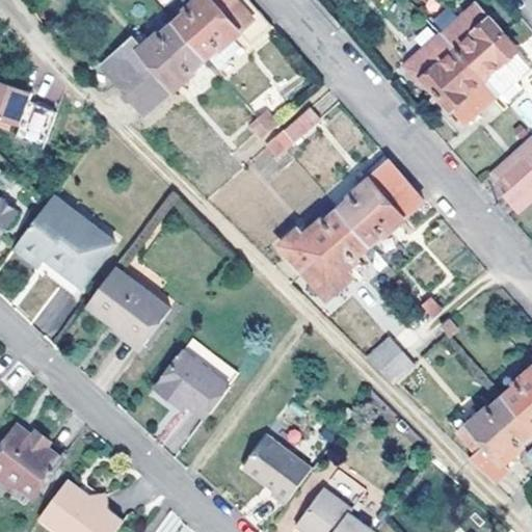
[(236,0),(196,0),(185,10),(185,15),(173,24),(188,43),(236,0)]
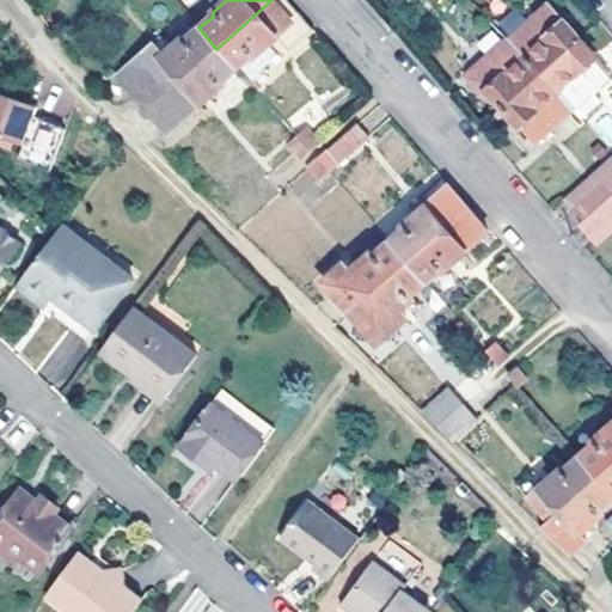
[(314,32),(286,0),(271,0),(216,49),(234,69),(248,56),(251,56),(270,40),(287,56),(314,32)]
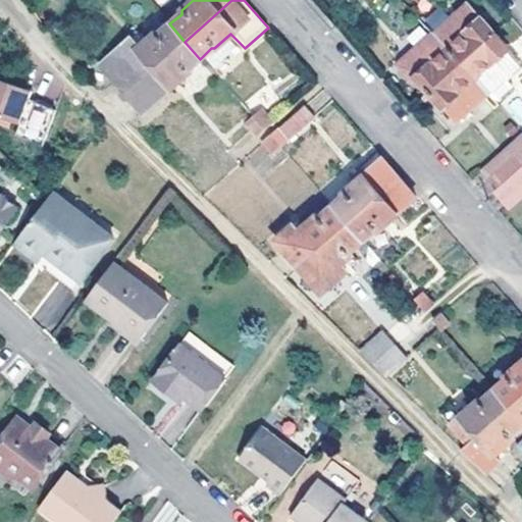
[(469,5),(436,37),(448,49),(460,63),(496,33),(469,5)]
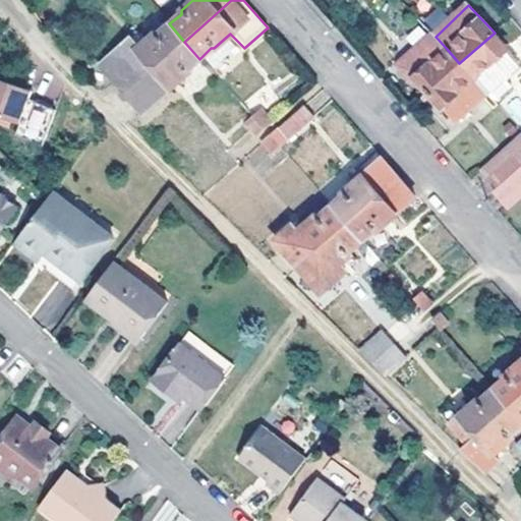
[(127,41),(97,67),(121,95),(184,42),(169,23),(156,37),(154,35),(135,49),(127,41)]
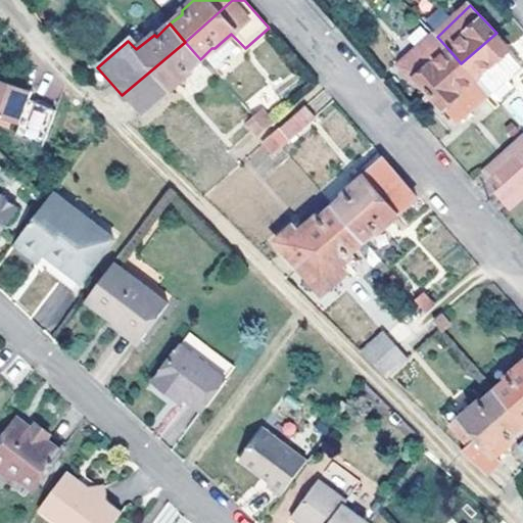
[(475,81),(485,93),(506,75),(521,60),(496,33),(461,63),(475,81)]
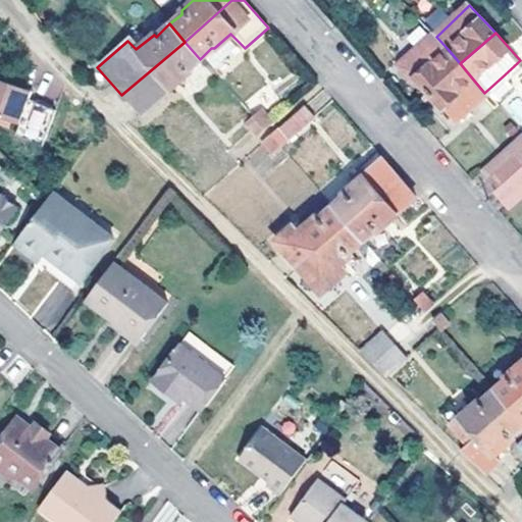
[(403,63),(406,66),(424,87),(429,92),(460,63),(448,49),(436,37),(434,35),(403,63)]
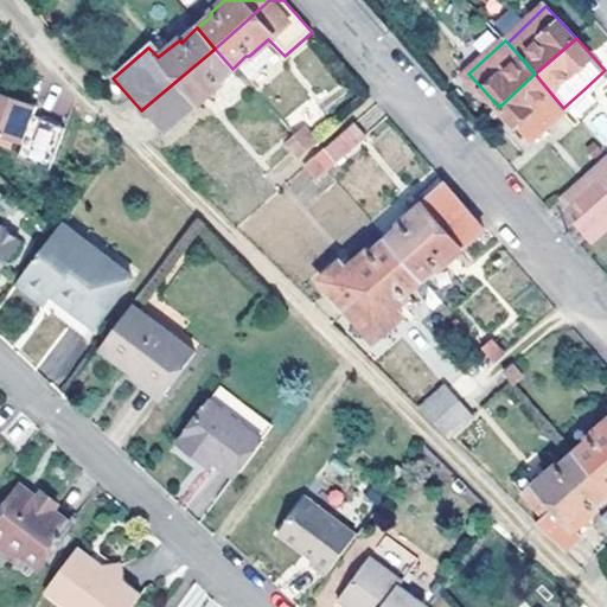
[(292,62),(319,97),(337,83),(310,48),(292,62)]
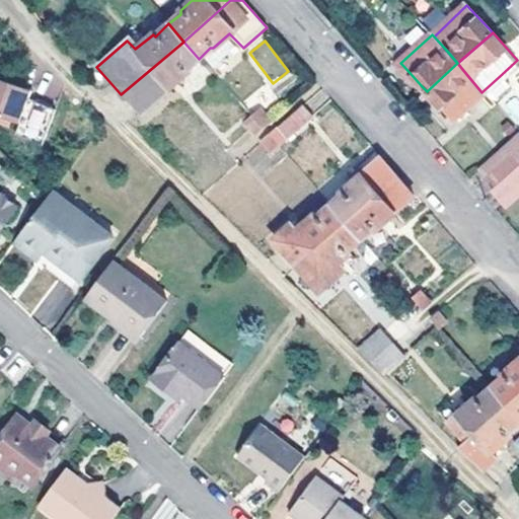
[(186,69),(199,59),(183,42),(121,94),(138,115),(184,72),(186,69)]
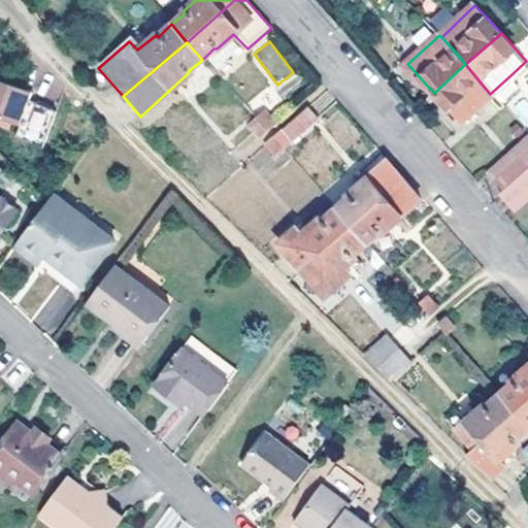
[(490,94),(480,81),(465,64),(434,93),(427,99),(431,103),(436,97),(451,112),(461,122),(490,94)]
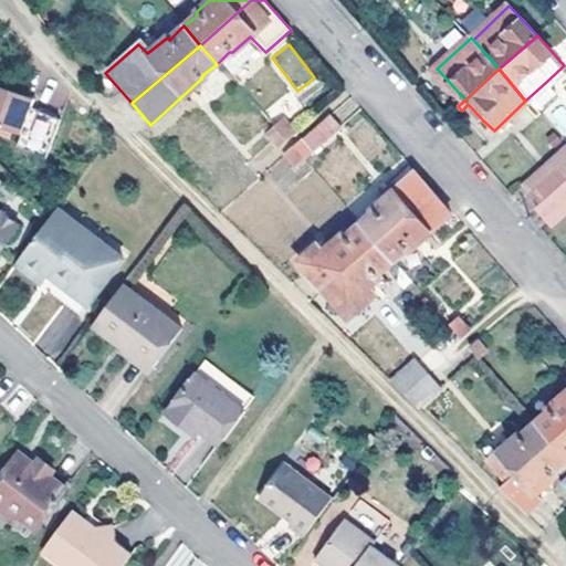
[(525,101),(535,111),(557,90),(547,81),(525,101)]
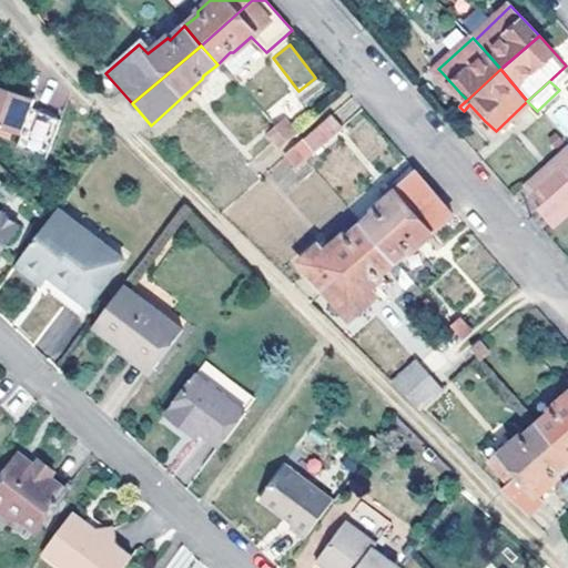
[(19,139),(32,101),(0,88),(0,140),(7,143),(10,135),(19,139)]
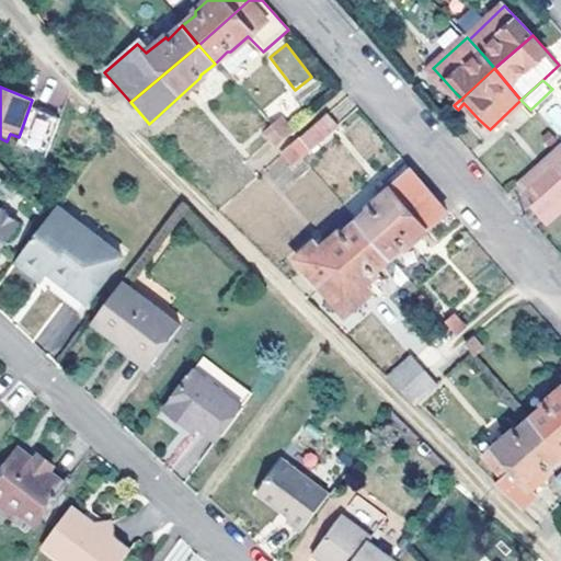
[(560,109),(559,104),(544,112),(557,136),(560,133),(560,109)]
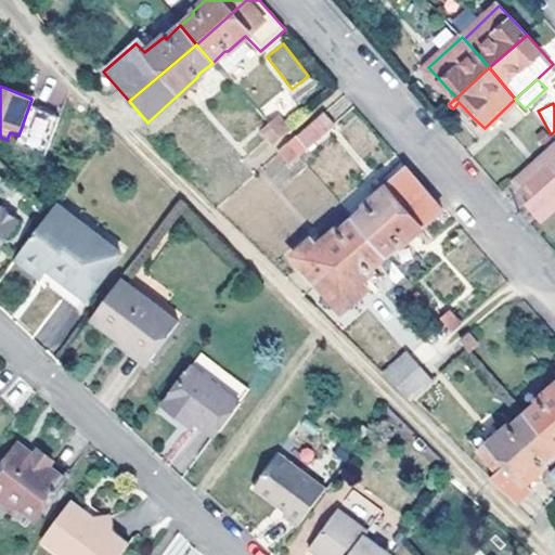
[(286,145),(297,157),(334,126),(323,114),(286,145)]
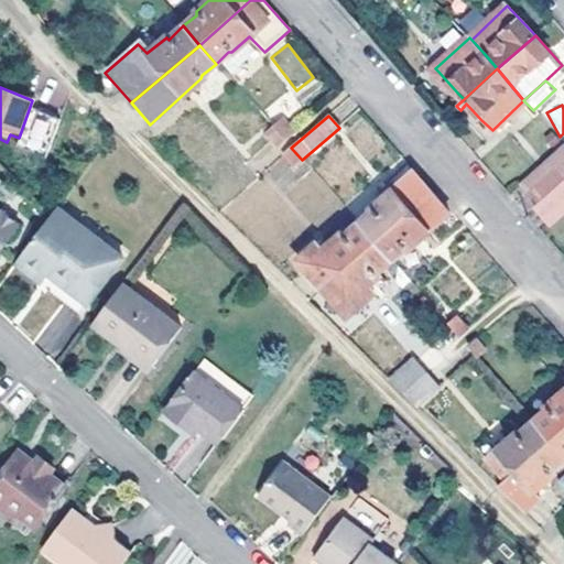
[(272,127),(284,140),(292,132),(280,120),(272,127)]
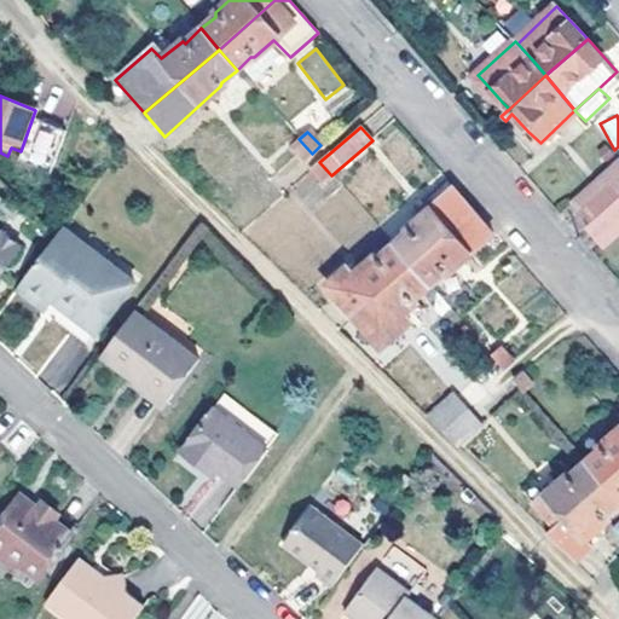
[(290,148),(302,161),(312,154),(299,139),(290,148)]
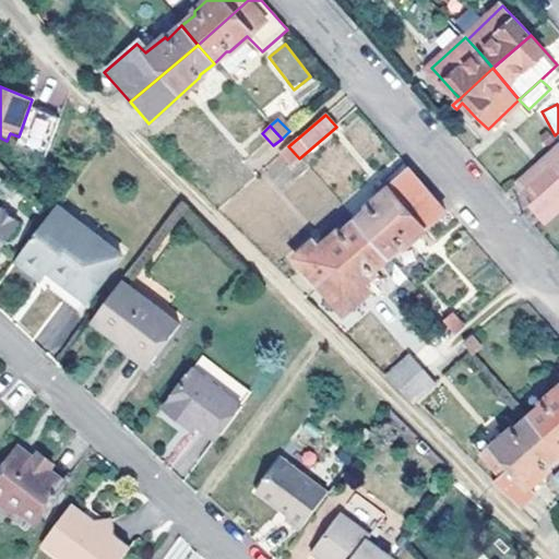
[(290,165),(299,158),(288,146),(281,154),(290,165)]
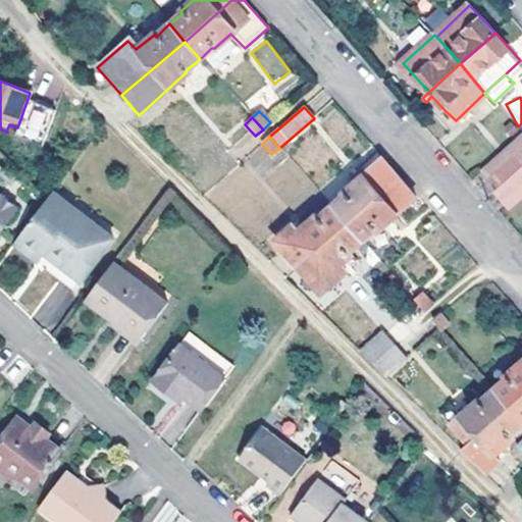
[(521,137),(482,173),(498,189),(521,167),(521,137)]
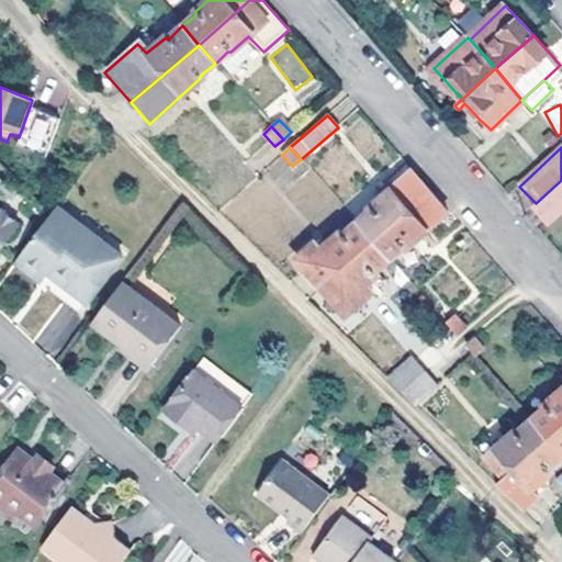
[(414,171),(406,164),(384,183),(391,191),(414,171)]
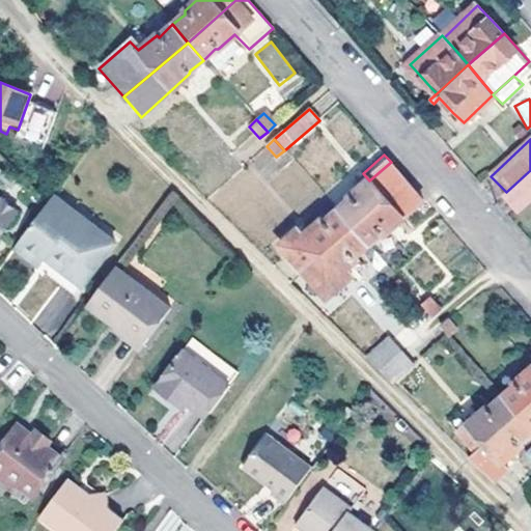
[(408,182),(391,162),(369,180),(348,197),(351,200),(337,212),(353,229),(408,182)]
